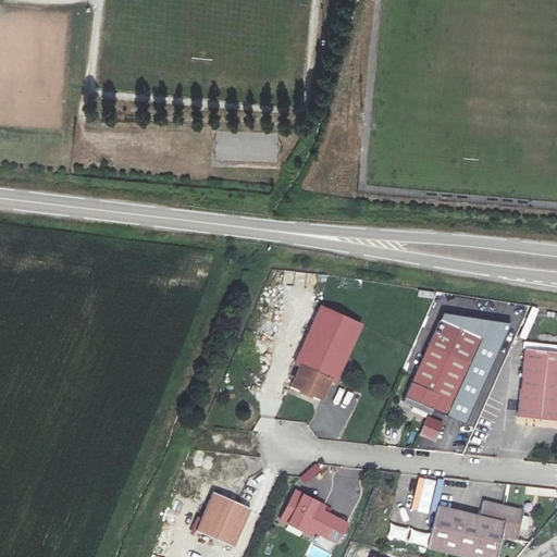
[(461,298),(460,312),(500,317),(502,302),(461,298)]
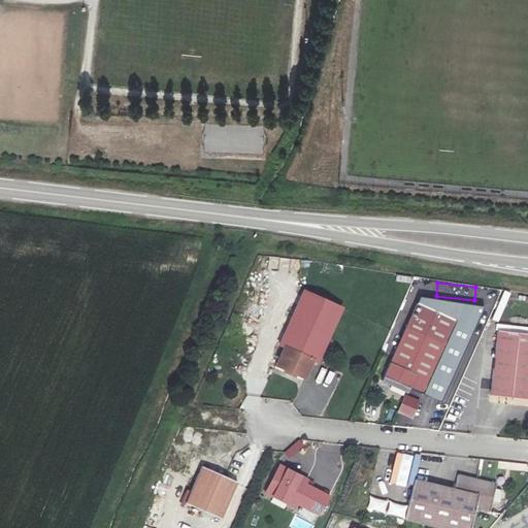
[(296,372),(305,376),(312,361),(317,363),(341,309),(304,292),(279,345),(285,348),(277,364),(287,368),(285,371),(285,372),(294,376),(294,375),(296,372)]
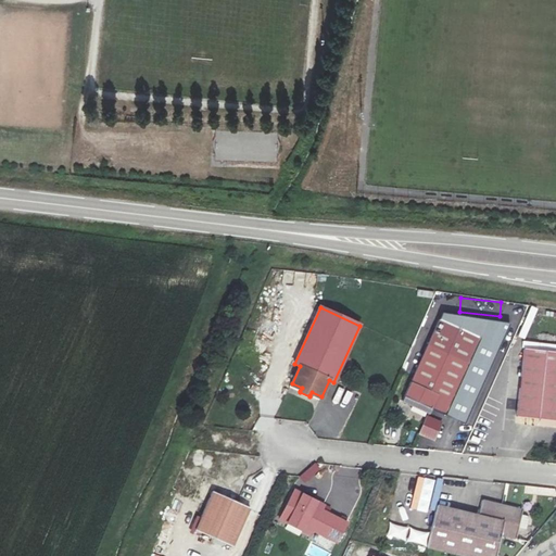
[(480,339),(443,415),(464,425),(510,324),(443,313),(440,320),(480,339)]
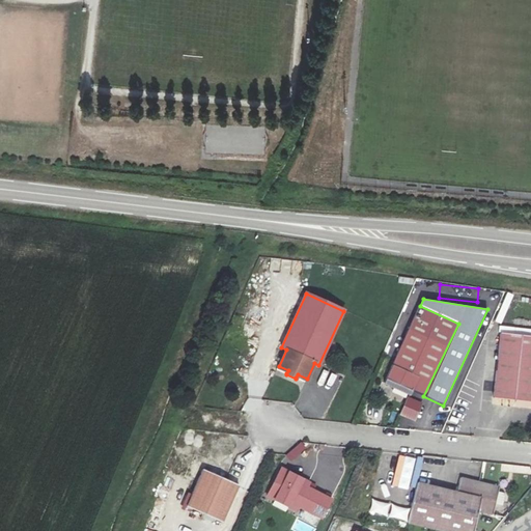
[(419,305),(408,330),(383,383),(393,388),(399,386),(423,396),(447,346),(458,324),(420,306),(419,305)]
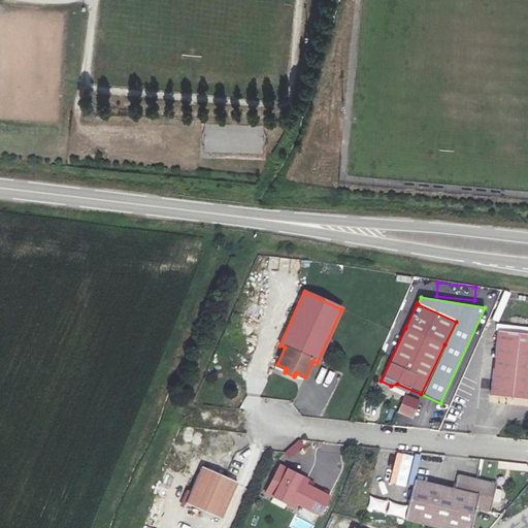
[(527,334),(497,331),(490,397),(527,400),(527,334)]
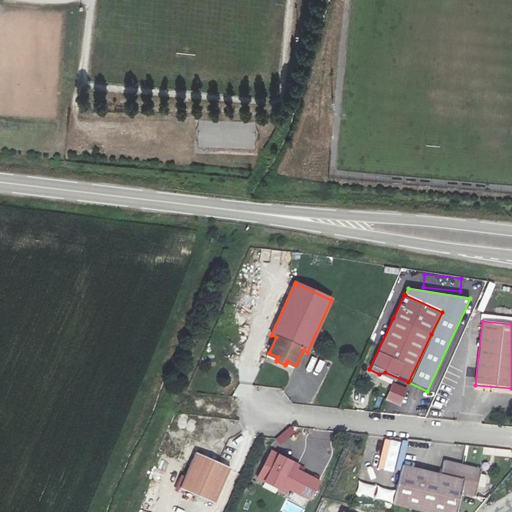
[(394,383),(387,400),(400,406),(407,389),(394,383)]
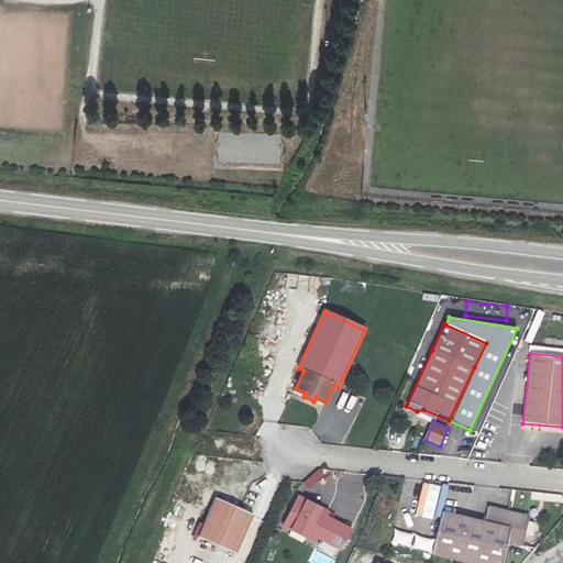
[(174,496),(191,501),(195,492),(177,486),(174,496)]
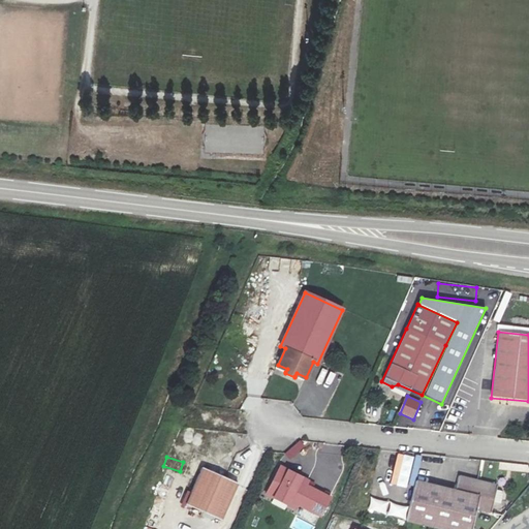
[(237,484),(201,467),(185,504),(220,520),(237,484)]
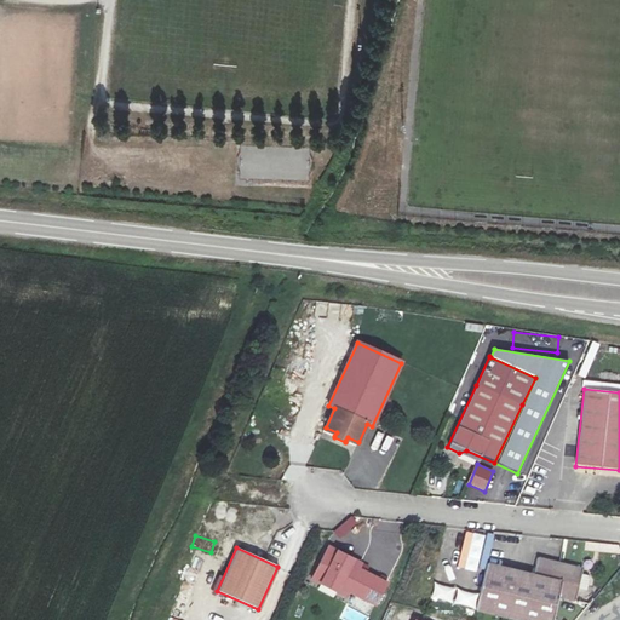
[(327,547),(323,555),(334,560),(336,552),(327,547)]
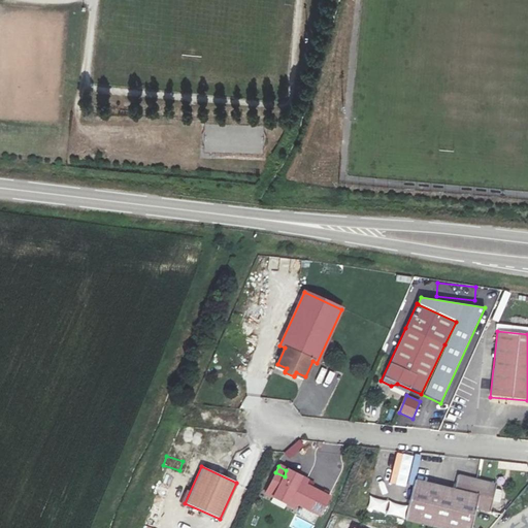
[(328,498),(305,487),(297,483),(299,477),(286,470),(285,476),(275,472),(267,490),(274,494),(272,499),(286,505),(288,501),(296,505),(319,517),(328,498)]
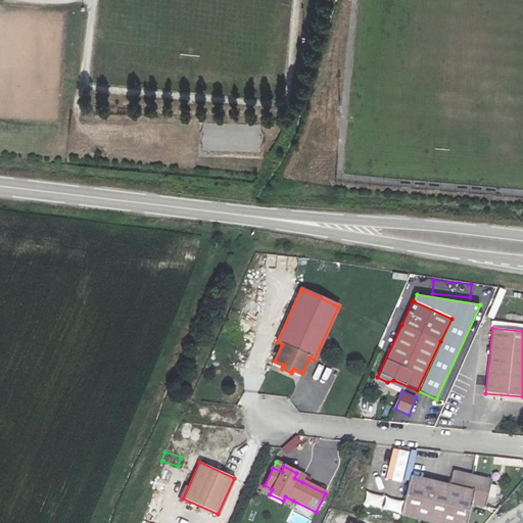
[(485,507),(491,478),(454,470),(450,485),(411,476),(401,516),(431,522),(466,522),(471,504),(485,507)]
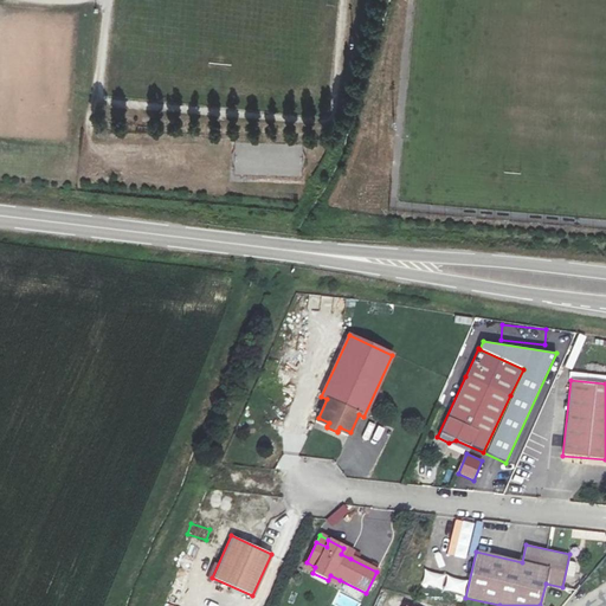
[(353,553),(343,548),(341,554),(350,559),(353,553)]
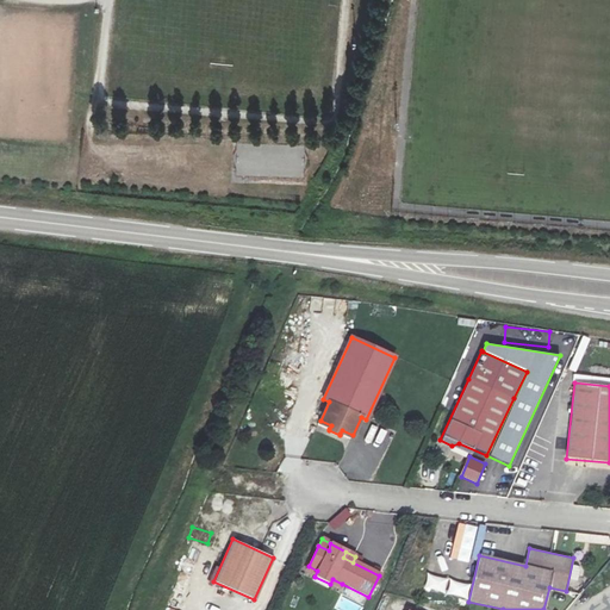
[(305,573),(315,577),(317,571),(309,566),(305,573)]
